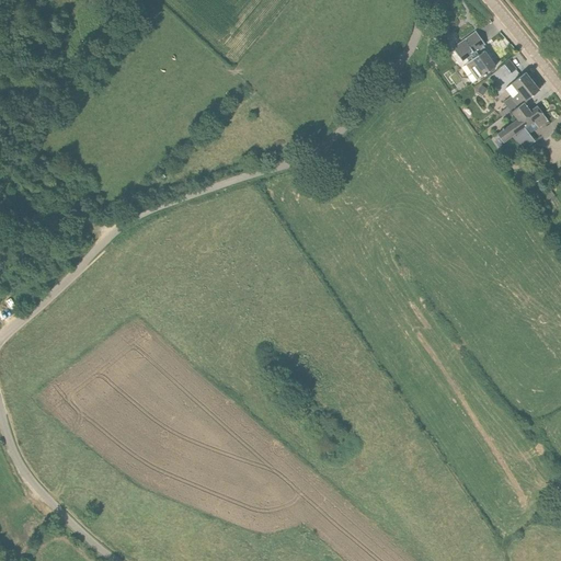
[(492,58),(487,49),(483,52),(482,52),(479,48),(483,45),(484,45),(484,44),(476,32),(453,48),(461,61),(466,58),(469,61),(460,67),(472,83),(471,83),(471,84),(483,76),(483,77),(485,75),(484,75),(485,73),(494,67),(493,67),(489,61),(493,58),(493,57),(492,58)]
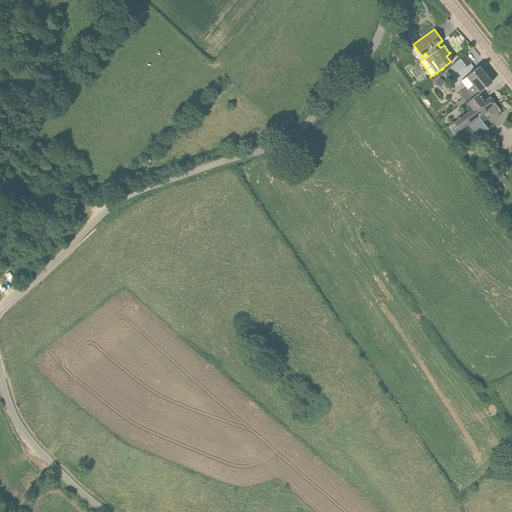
[(471,62),(465,55),(457,61),(462,69),(471,62)]
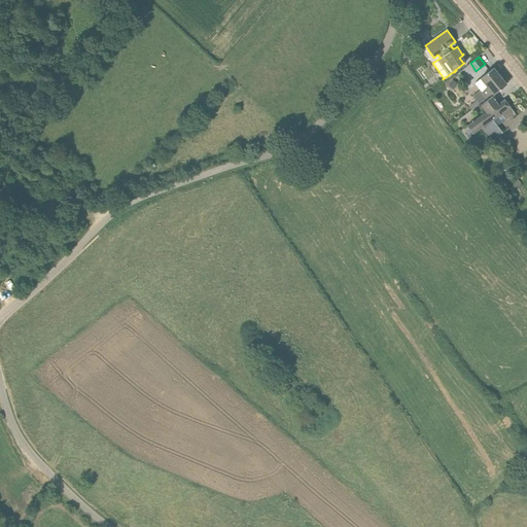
[(492,96),(498,91),(506,84),(493,69),(485,75),(480,79),(485,86),(475,95),(478,99),(465,109),(467,113),(492,95),(492,96)]
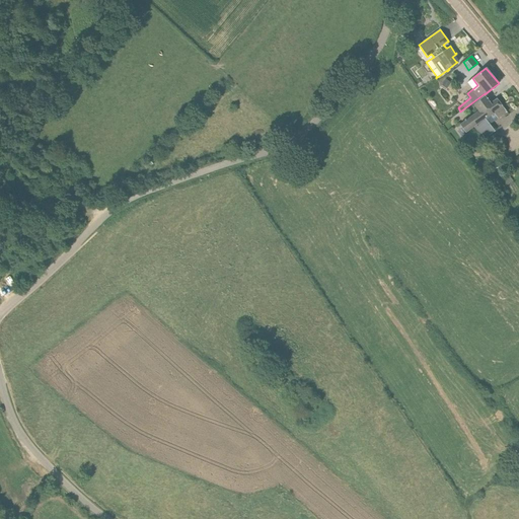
[(451,82),(445,78),(441,85),(447,88),(451,82)]
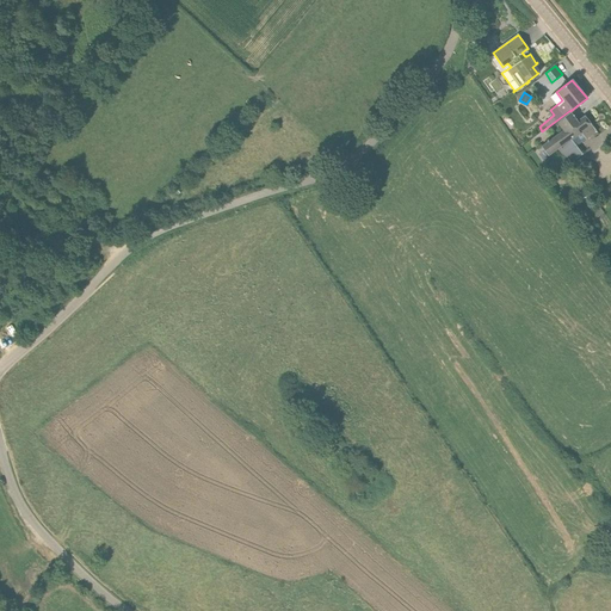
[(571,112),(561,119),(556,122),(562,130),(541,146),(548,156),(557,149),(569,165),(582,155),(576,147),(586,140),(587,139),(597,131),(585,116),(576,121),(571,112)]
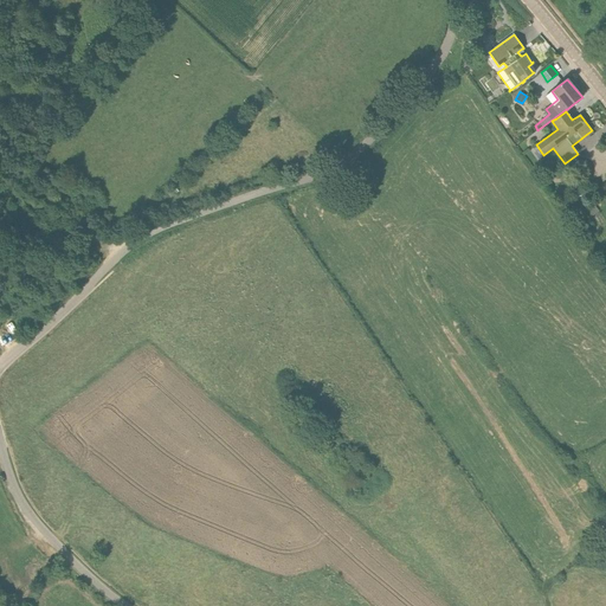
[(585,193),(578,182),(571,187),(579,198),(585,193)]
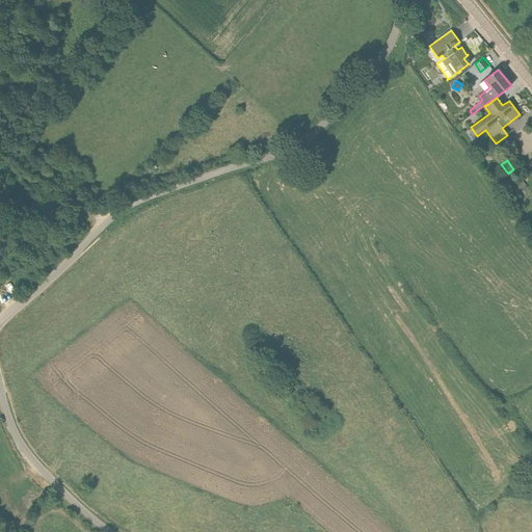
[(521,179),(515,183),(520,189),(526,185),(521,179)]
